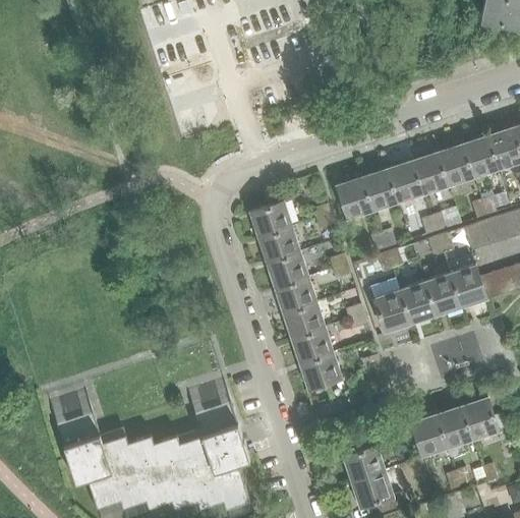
[(519,0),(488,0),(486,15),(519,21),(519,0)]
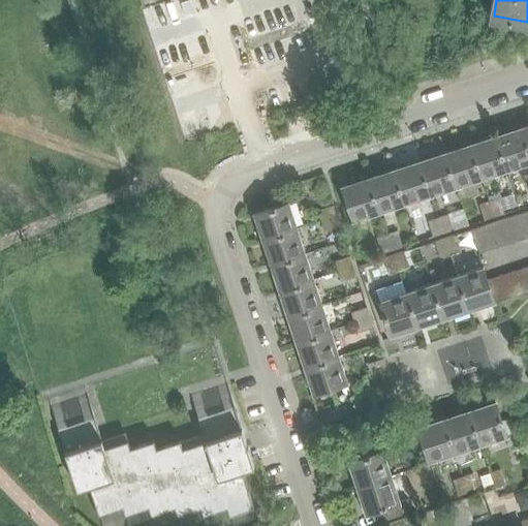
[(527,151),(521,129),(496,137),(508,174),(527,166),(527,151)]
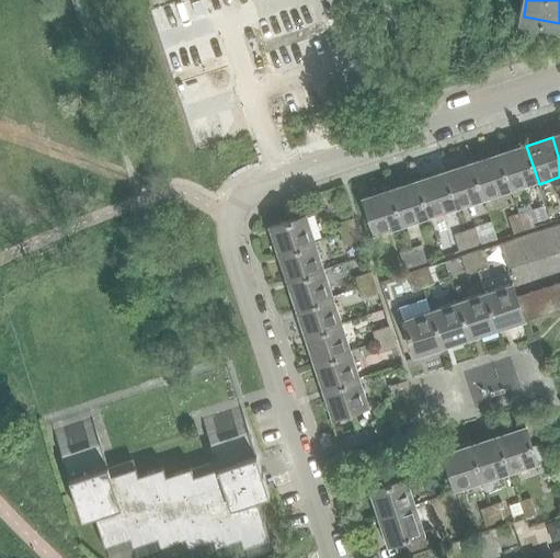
[(526,146),(499,155),(512,193),(539,184),(526,146)]
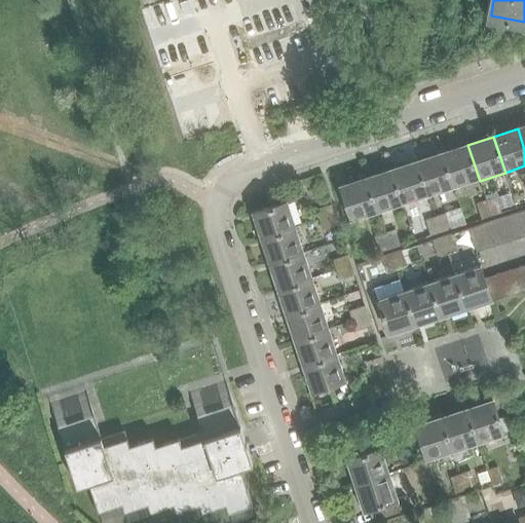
[(467,145),(443,153),(454,189),(480,181),(467,145)]
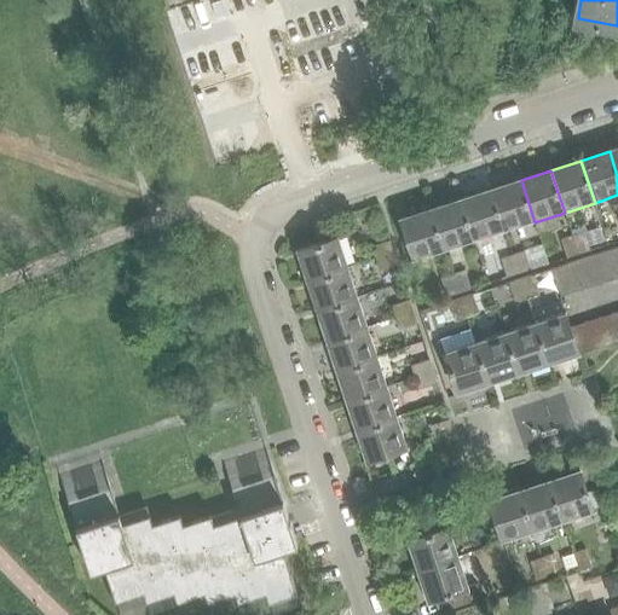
[(521,180),(491,190),(504,232),(535,222),(521,180)]
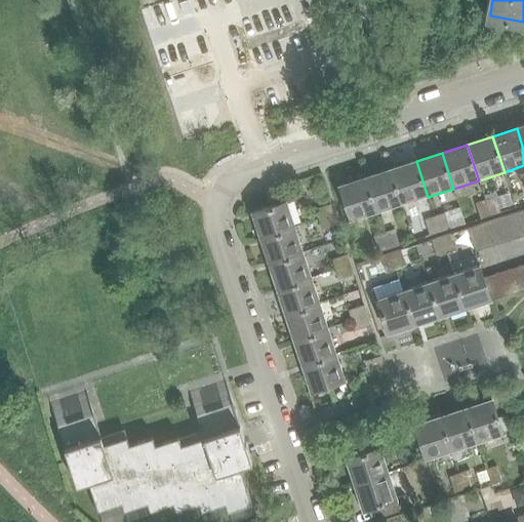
[(416,161),(391,169),(402,205),(428,197),(416,161)]
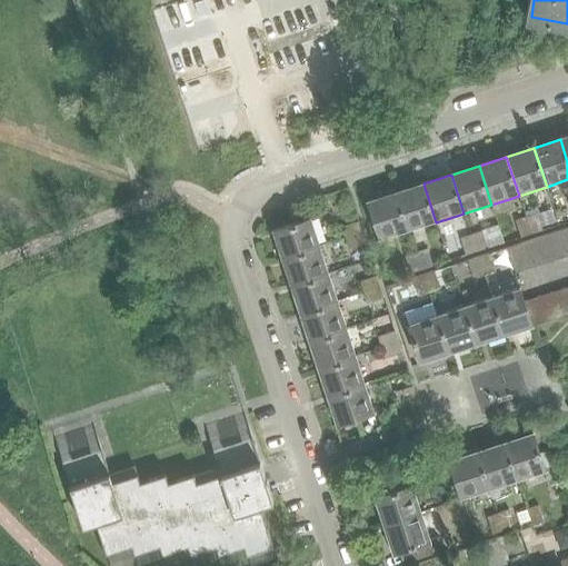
[(424,184),(396,192),(408,231),(436,222),(424,184)]
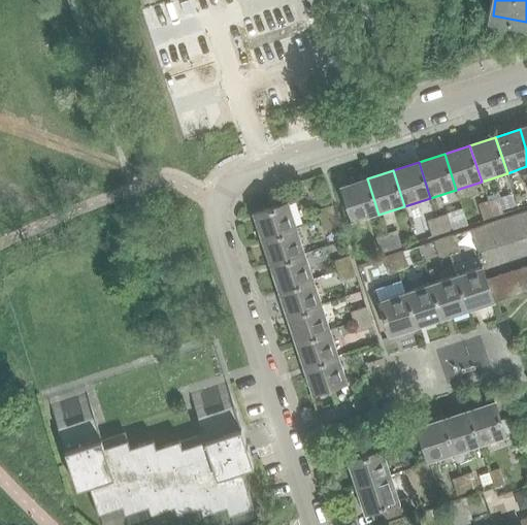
[(353,224),(379,215),(367,178),(341,188),(353,224)]
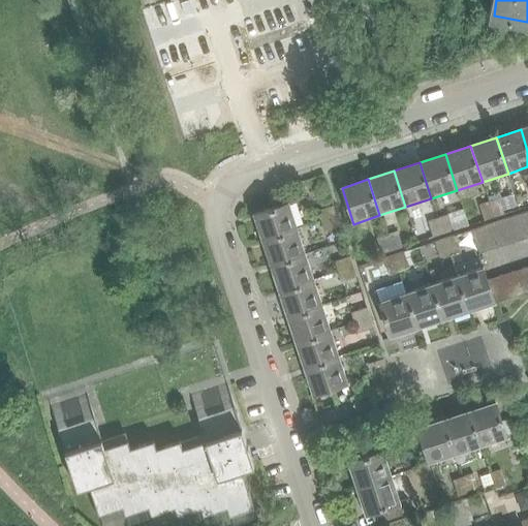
[(504,216),(499,200),(489,204),(494,220),(504,216)]
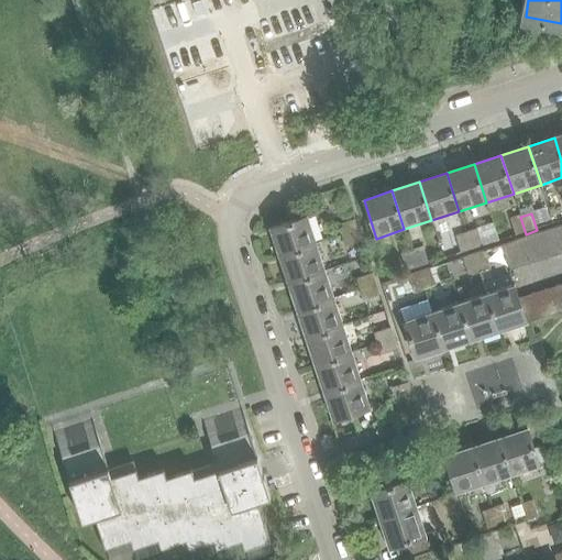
[(515,238),(526,234),(520,217),(509,221),(515,238)]
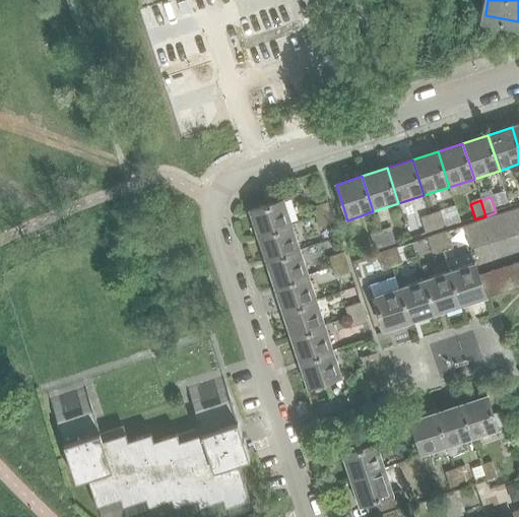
[(248,213),(257,240),(293,228),(283,201),(248,213)]
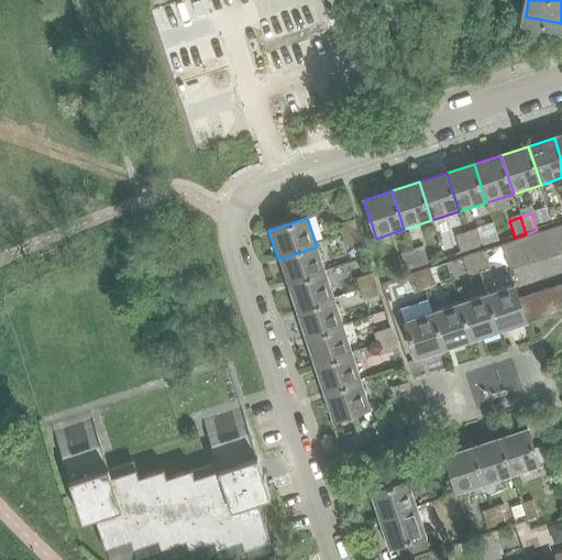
[(342,238),(359,232),(355,221),(339,227),(342,238)]
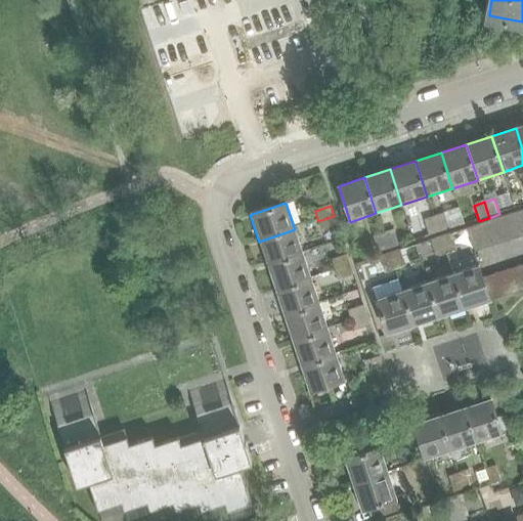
[(522,213),(513,216),(520,240),(522,239),(522,213)]
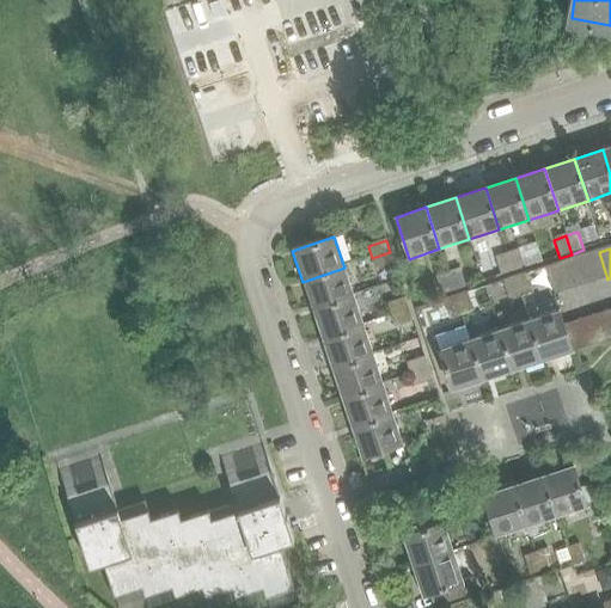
[(376,270),(392,264),(395,264),(390,252),(372,258),(376,270)]
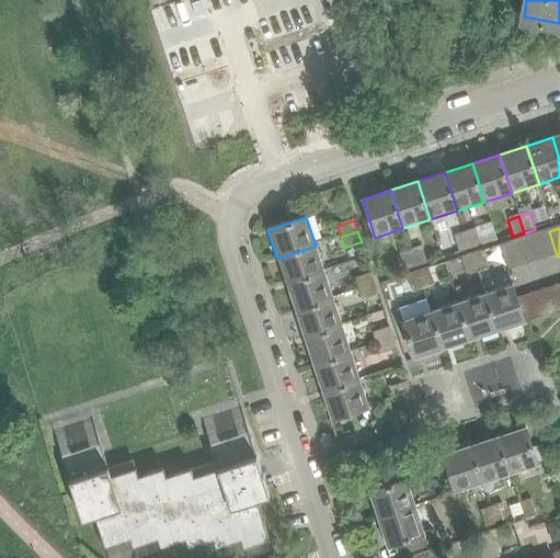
[(481,247),(476,231),(465,235),(470,251),(481,247)]
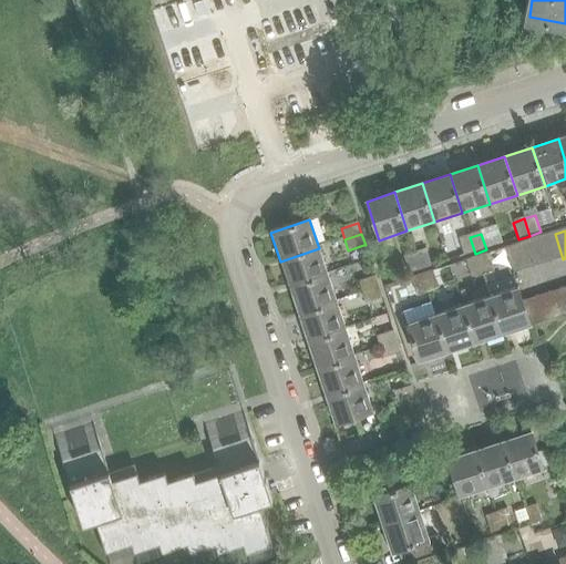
[(555,234),(543,238),(551,264),(563,259),(555,234)]
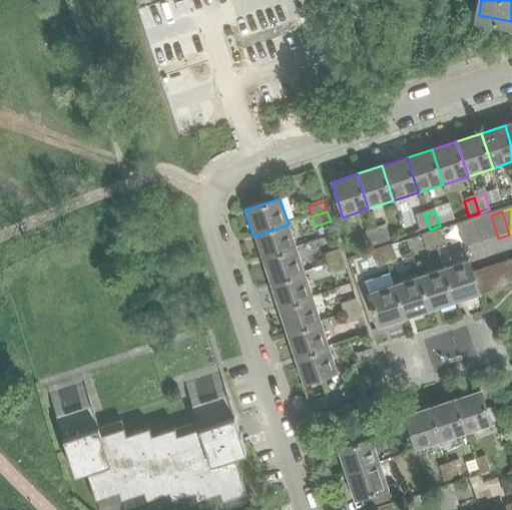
[(420,232),(430,229),(425,214),(415,217),(420,232)]
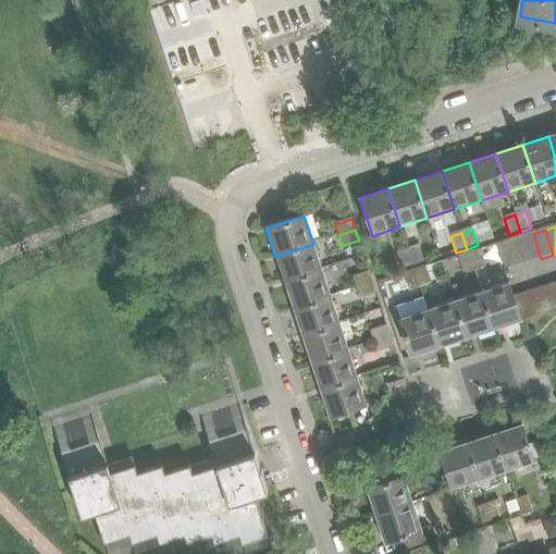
[(533,234),(521,237),(530,262),(541,259),(533,234)]
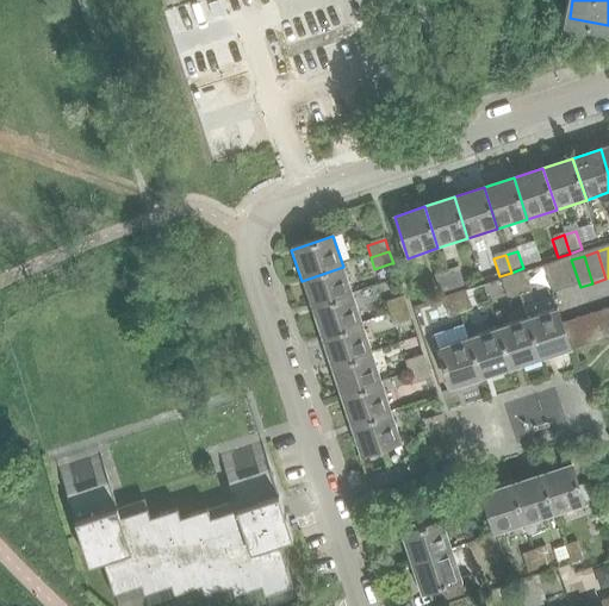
[(580,287),(571,260),(558,264),(567,292),(580,287)]
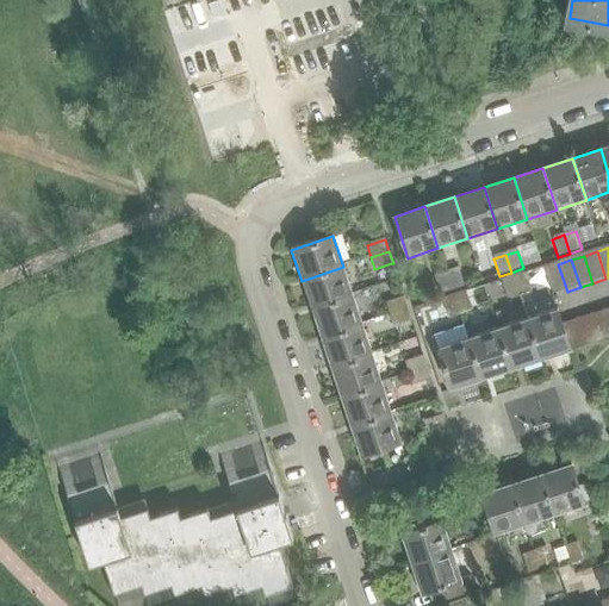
[(558,264),(544,269),(553,297),(567,292),(558,264)]
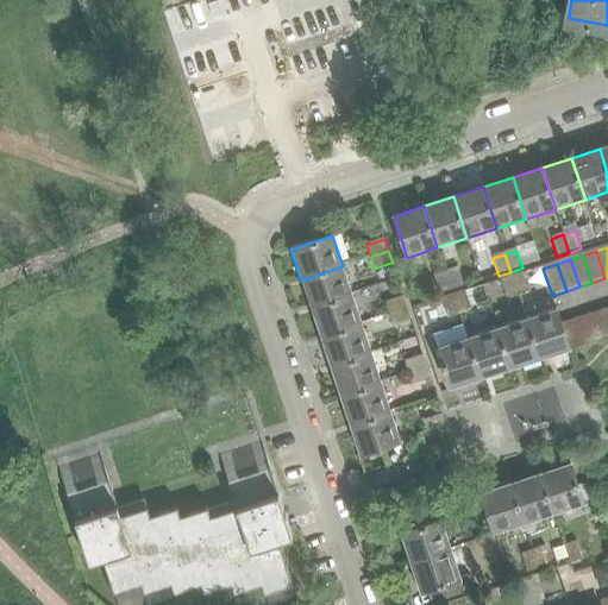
[(352,297),(343,266),(301,281),(311,312),(352,297)]
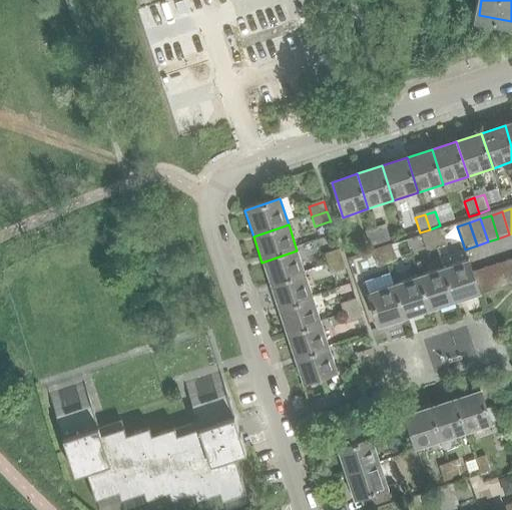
[(391,242),(390,241),(386,227),(376,230),(381,245),(391,242)]
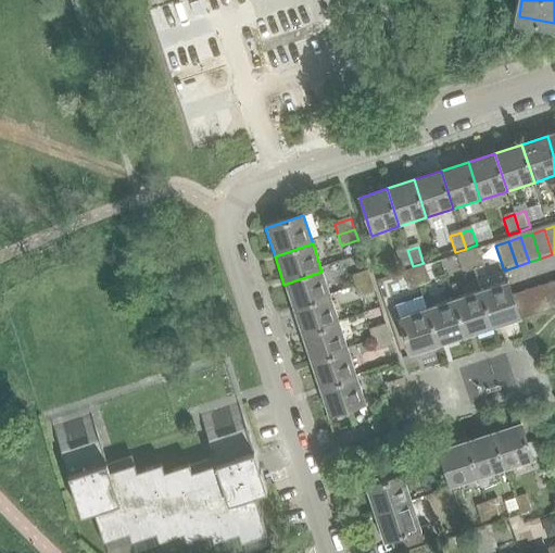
[(402,269),(413,266),(407,250),(396,253),(402,269)]
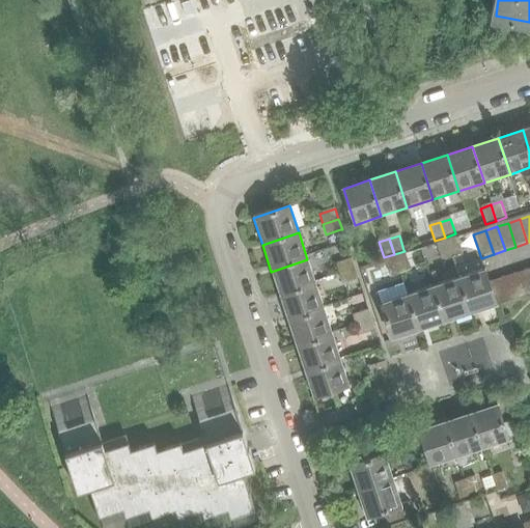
[(456,239),(447,242),(452,257),(462,254),(456,239)]
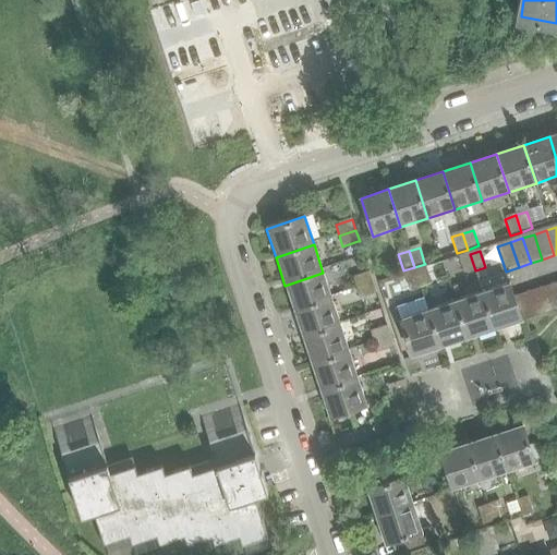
[(475,270),(470,254),(459,257),(464,275),(475,270)]
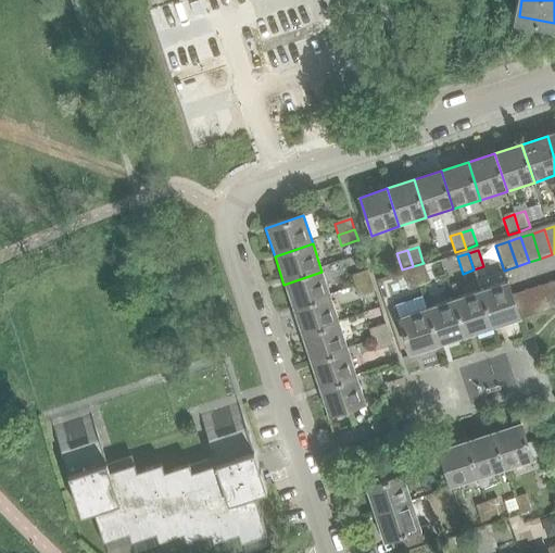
[(430,284),(425,267),(414,271),(419,288),(430,284)]
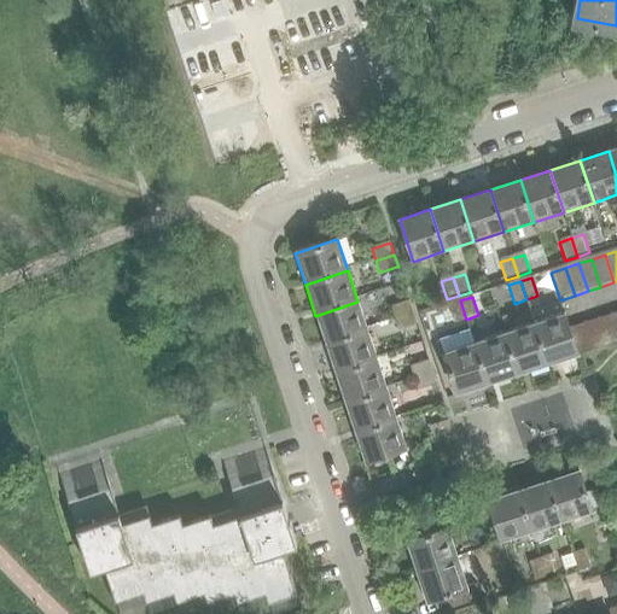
[(466,320),(460,300),(448,305),(454,323),(466,320)]
